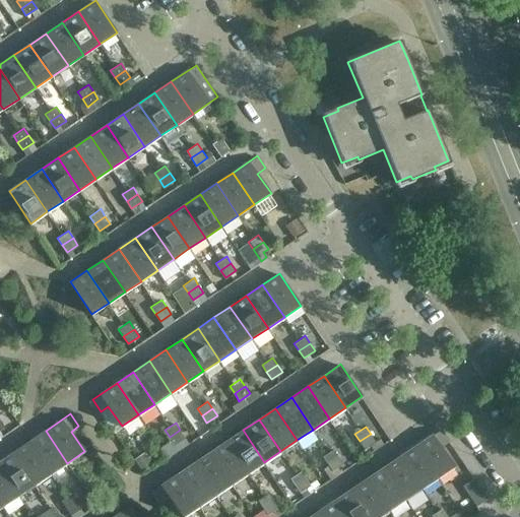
[(455,466),(441,446),(449,441),(441,429),(416,445),(438,477),(455,466)]
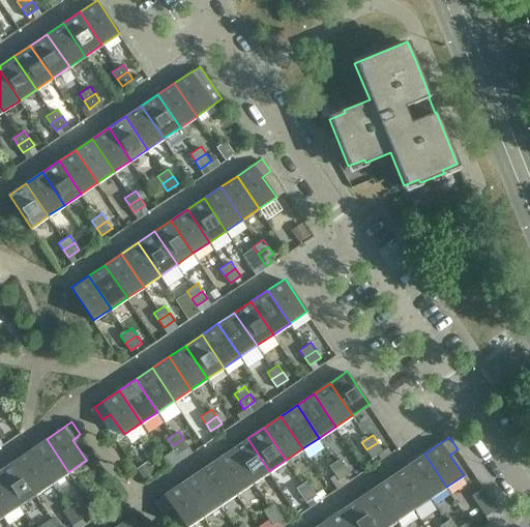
[(183,438),(173,445),(178,452),(188,445),(183,438)]
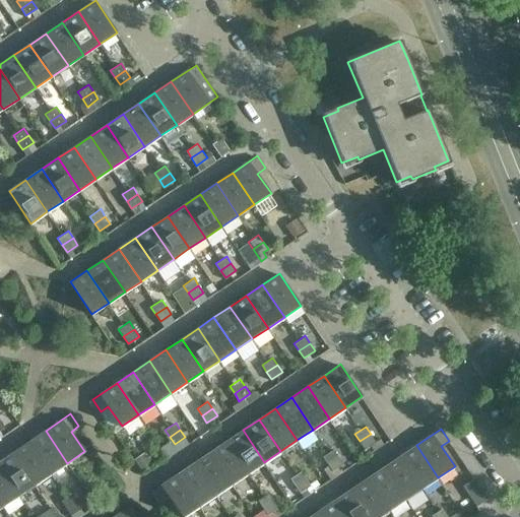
[(264,462),(243,430),(226,441),(248,473),(264,462)]
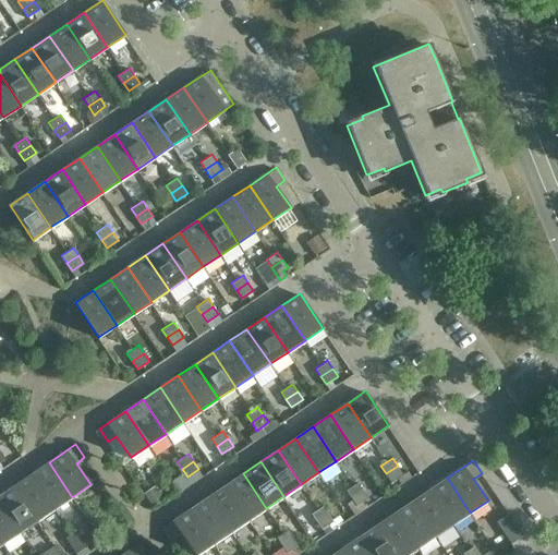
[(72,497),(49,462),(32,474),(55,508),(72,497)]
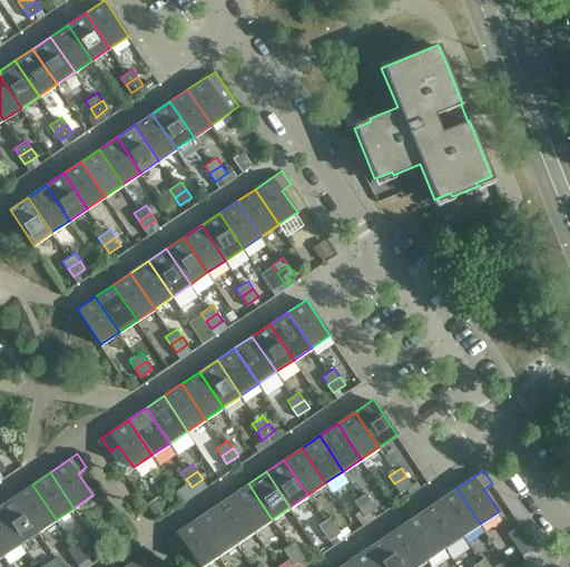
[(400,491),(412,484),(406,476),(394,484),(400,491)]
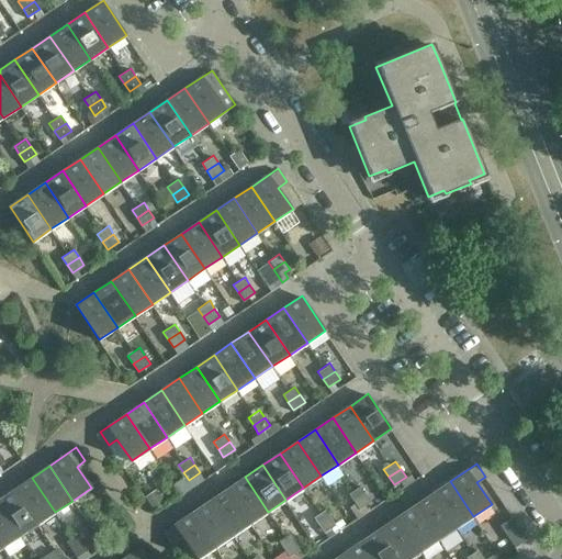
[(268,512),(245,477),(227,489),(251,523),(268,512)]
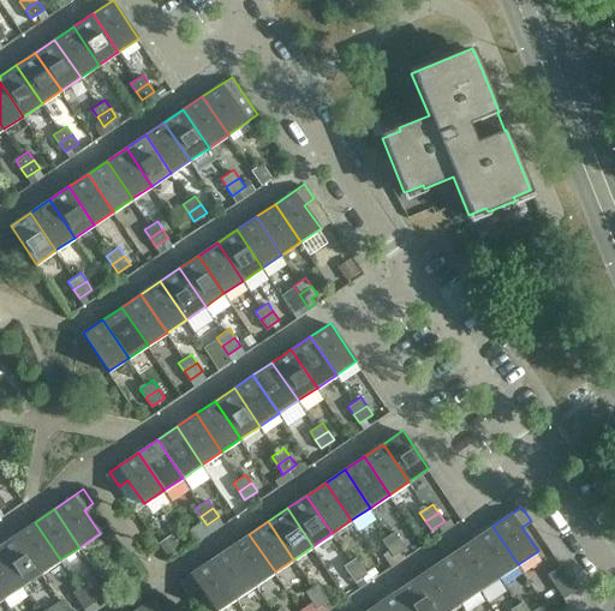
[(60,559),(35,522),(16,534),(42,573),(60,559)]
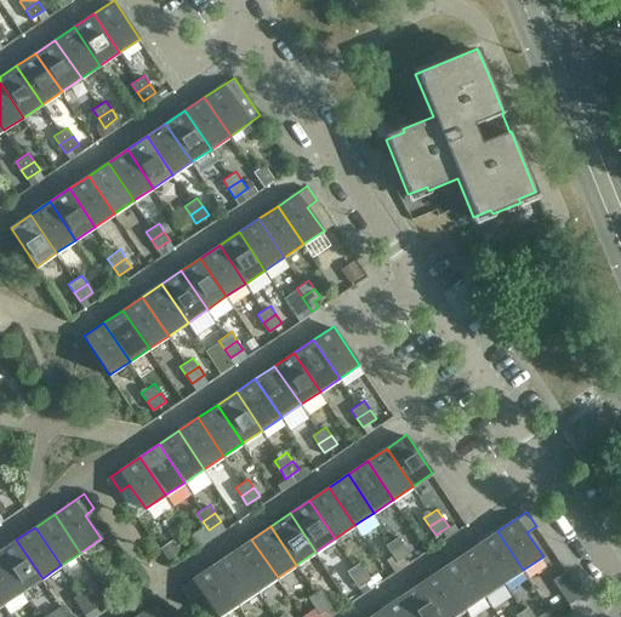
[(523,570),(497,531),(478,544),(503,583),(523,570)]
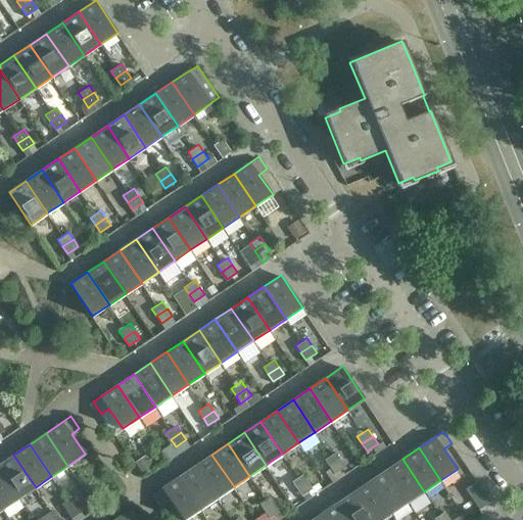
[(329,466),(340,458),(335,451),(325,458),(329,466)]
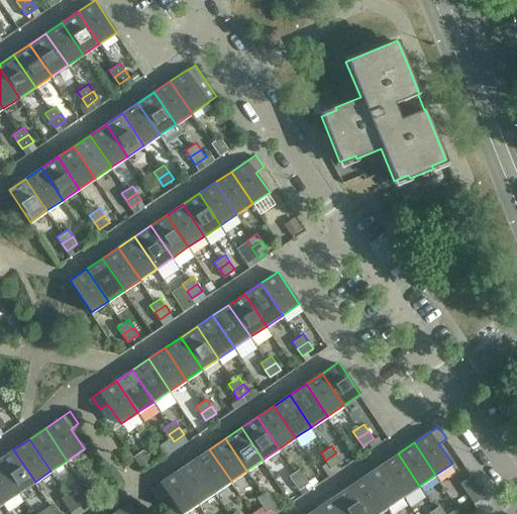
[(35,482),(13,449),(0,458),(0,465),(19,493),(35,482)]
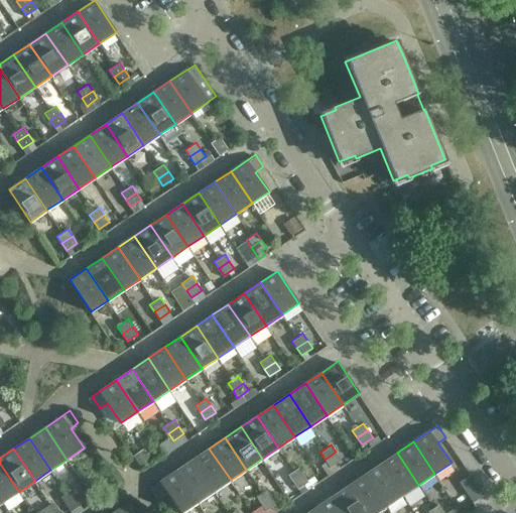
[(231,480),(209,449),(192,459),(215,491),(231,480)]
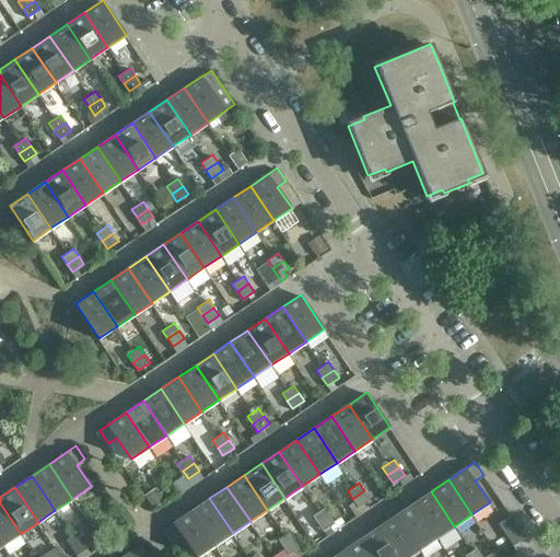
[(358,507),(370,498),(364,490),(352,499),(358,507)]
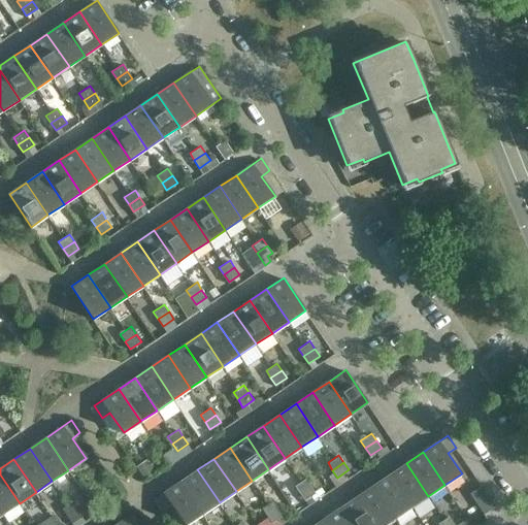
[(428,496),(406,463),(390,474),(411,506),(428,496)]
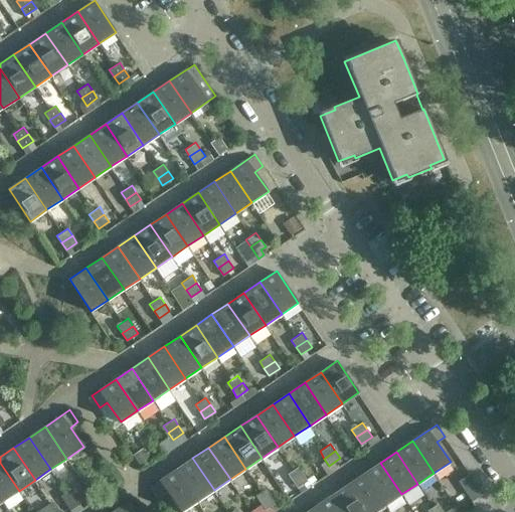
[(214,490),(192,458),(176,469),(198,501),(214,490)]
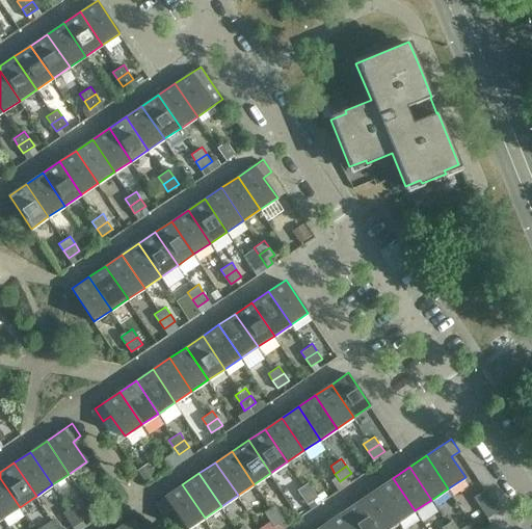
[(20,507),(0,478),(0,513),(3,518),(20,507)]
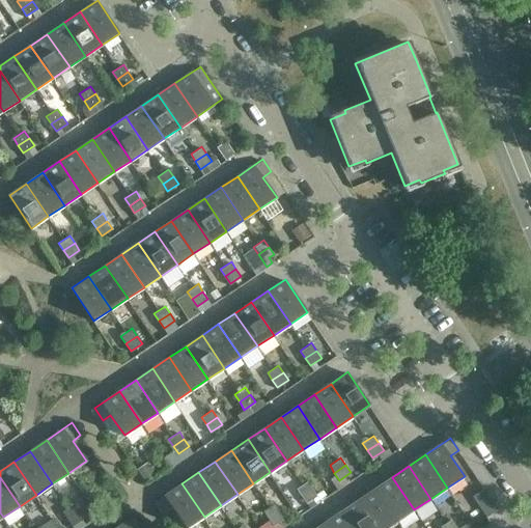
[(414,509),(392,477),(375,488),(397,521),(414,509)]
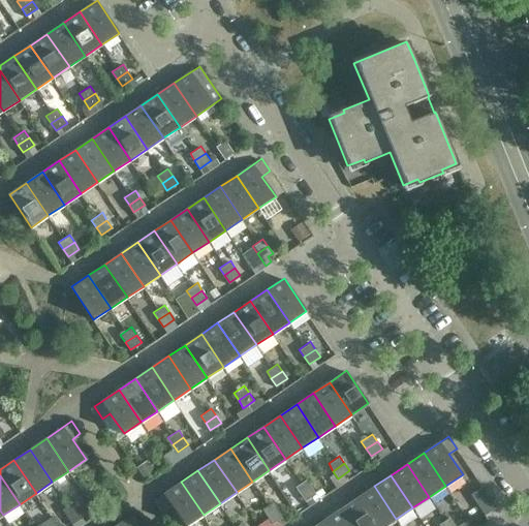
[(301,493),(311,486),(307,478),(296,486),(301,493)]
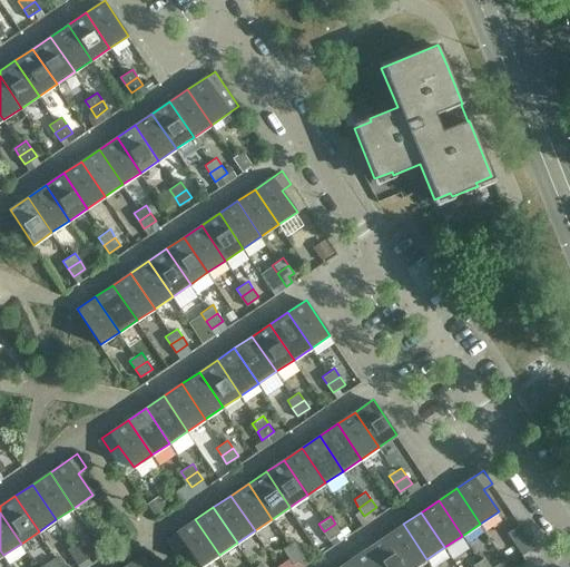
[(219,555),(195,519),(168,538),(177,551),(186,545),(200,566),(219,555)]
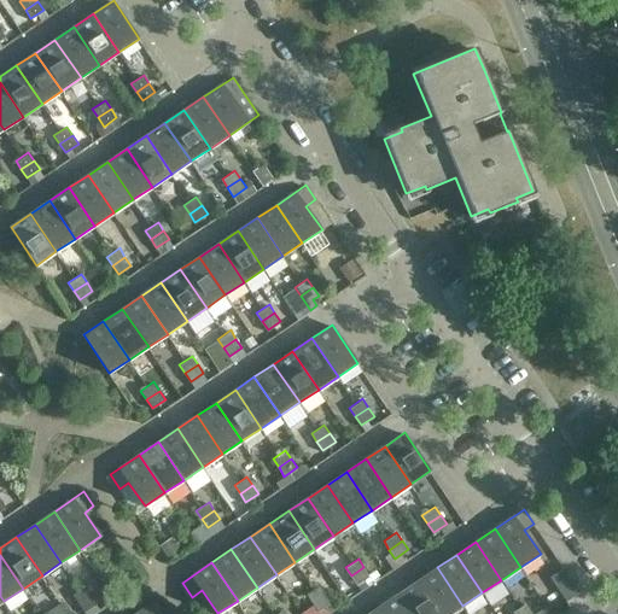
[(357,584),(369,576),(363,567),(351,576),(357,584)]
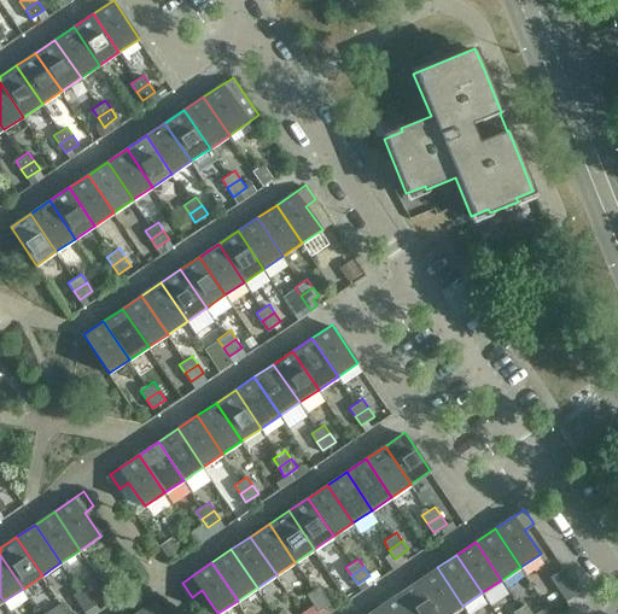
[(450,613),(462,606),(437,567),(418,580),(439,613),(450,613)]
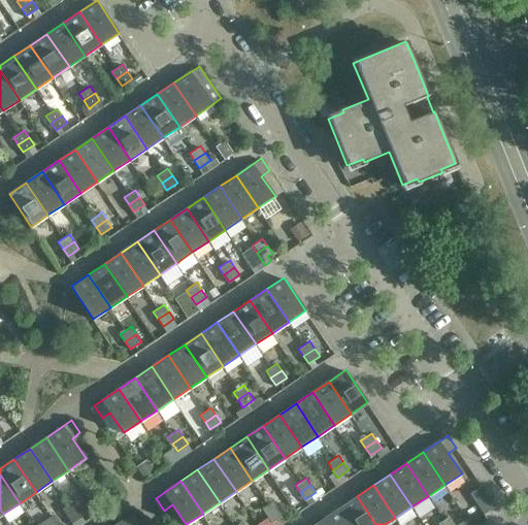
[(495,505),(482,485),(470,492),(484,513),(495,505)]
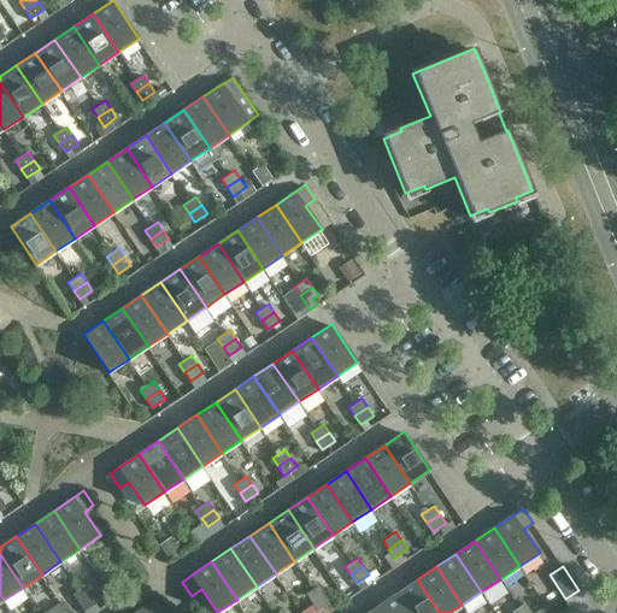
[(439,612),(417,579),(398,593),(411,612),(439,612)]
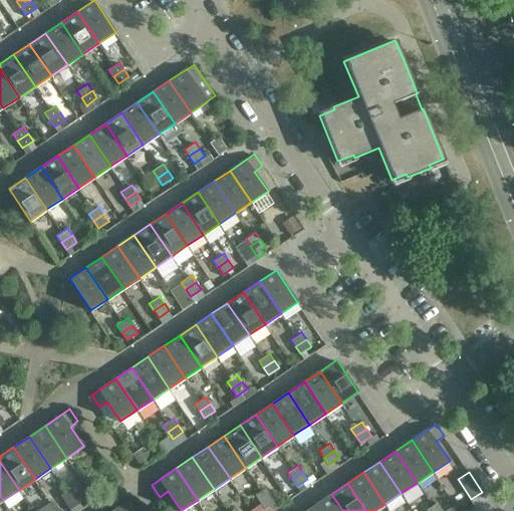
[(260,500),(271,493),(266,486),(255,493),(260,500)]
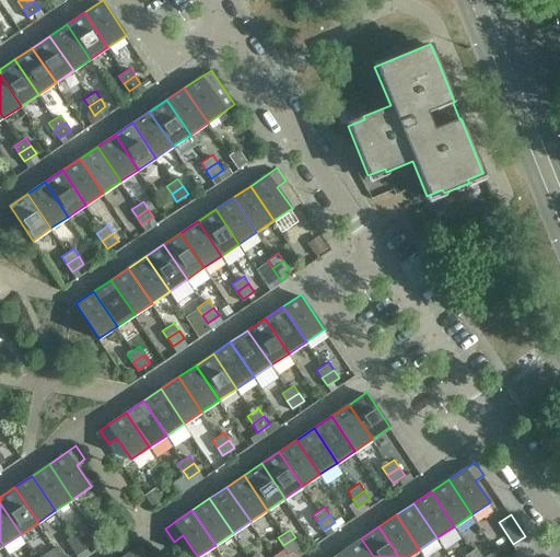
[(71,546),(83,538),(78,531),(66,538),(71,546)]
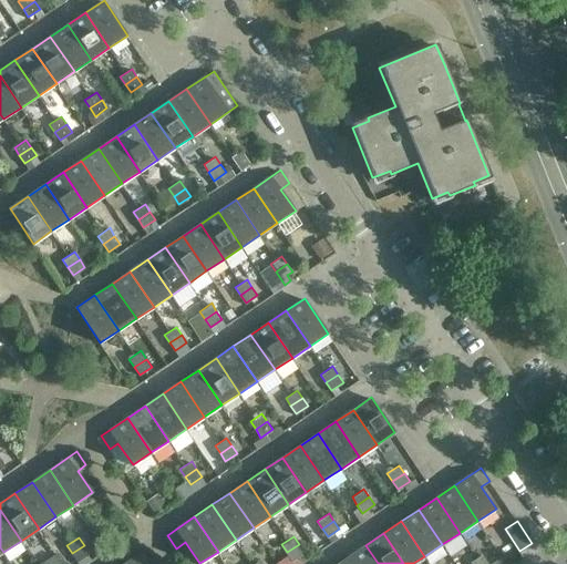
[(292,561),(303,552),(299,544),(287,552),(292,561)]
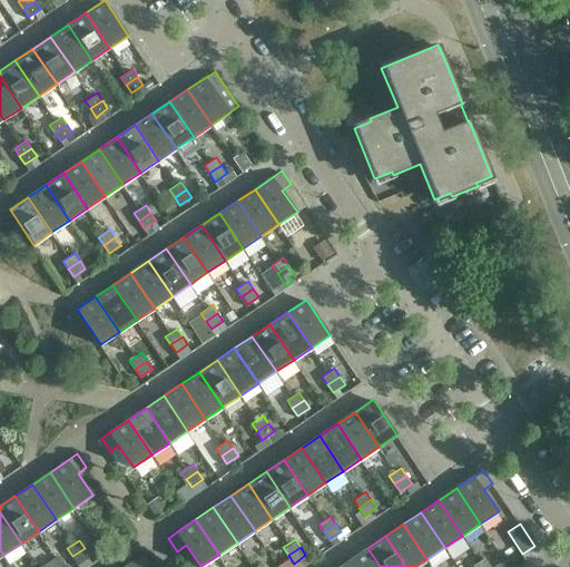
[(89,556),(85,548),(72,556),(78,565),(89,556)]
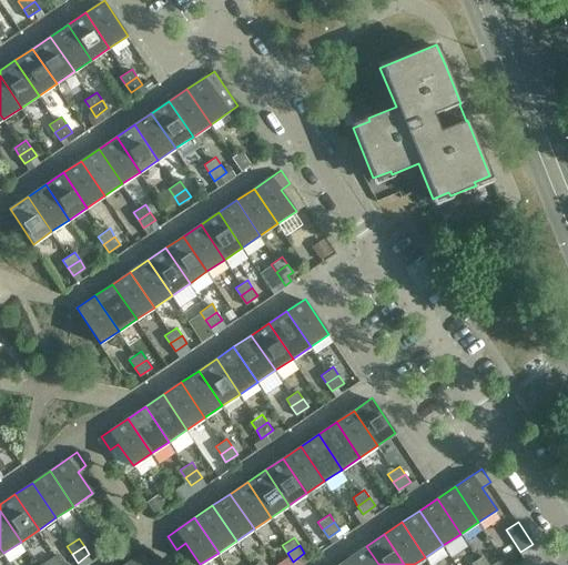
[(378,564),(366,546),(348,558),(353,564),(378,564)]
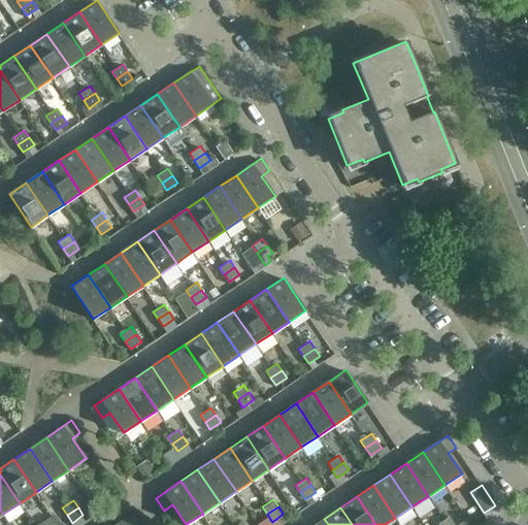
[(141,524),(142,524),(134,513),(114,524),(141,524)]
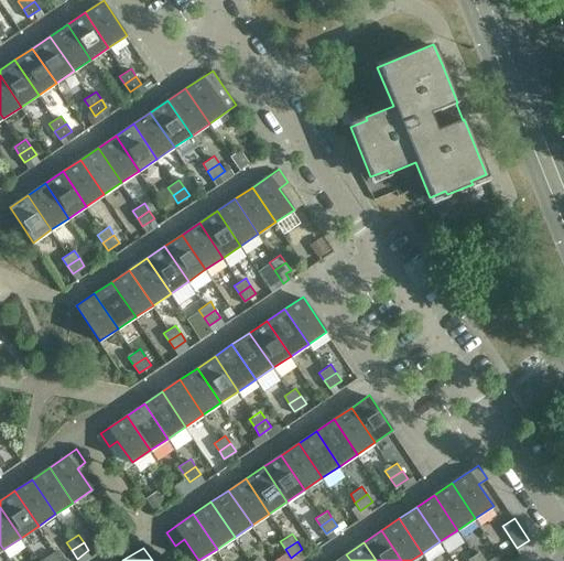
[(469,560),(480,560),(485,559),(479,550),(468,559),(469,560)]
